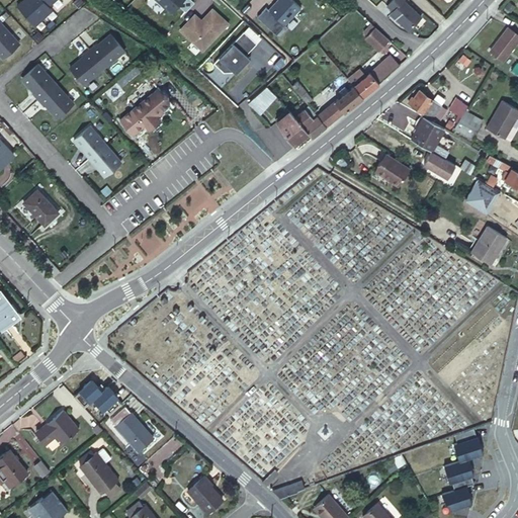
[(52,0),(22,0),(15,7),(31,25),(48,11),(44,8),(52,0)]
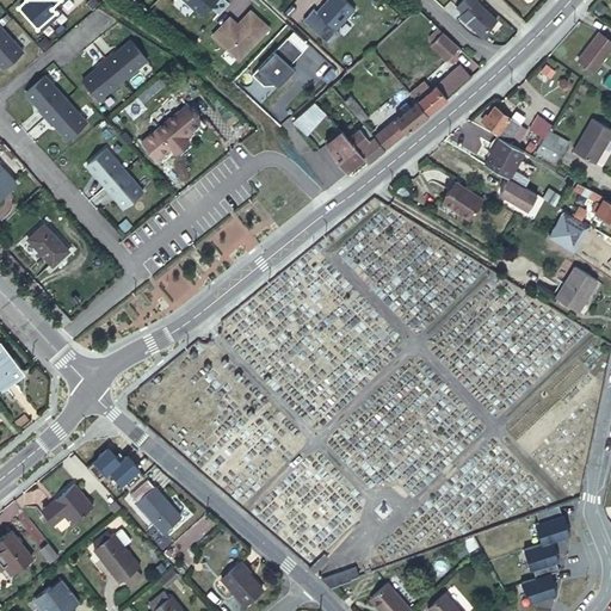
[(179,0),(191,11),(192,11),(199,17),(214,0),(179,0)]
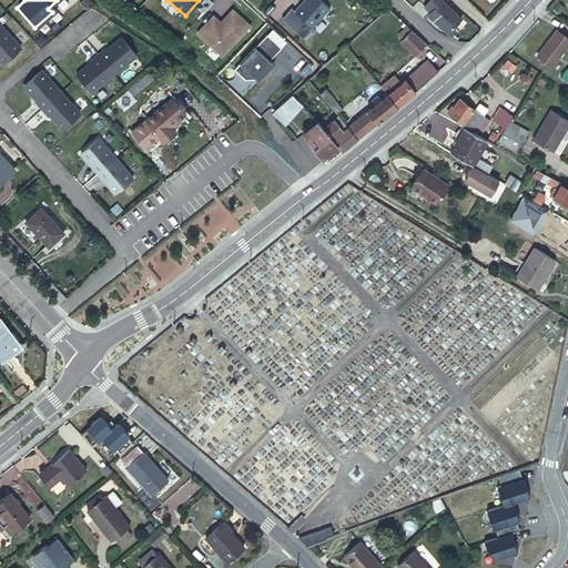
[(318,0),(301,0),(292,11),(310,27),(327,8),(318,0)]
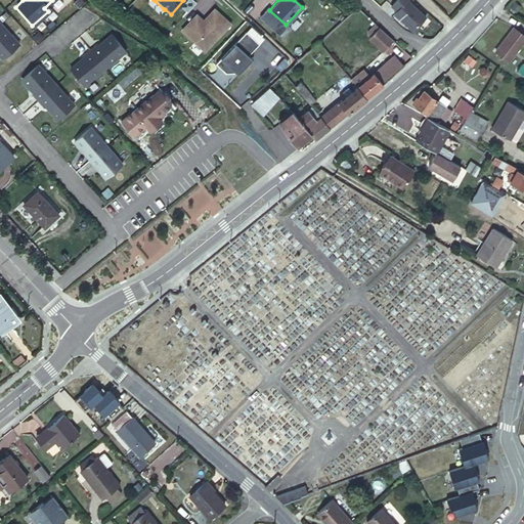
[(394,0),(390,5),(396,10),(393,13),(411,31),(425,16),(406,0),(394,0)]
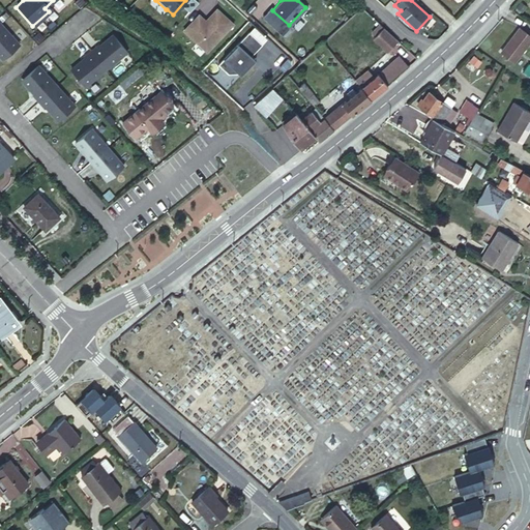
[(204,21),(197,15),(182,30),(205,52),(231,24),(215,8),(207,18),(209,20),(206,23),(204,21)]
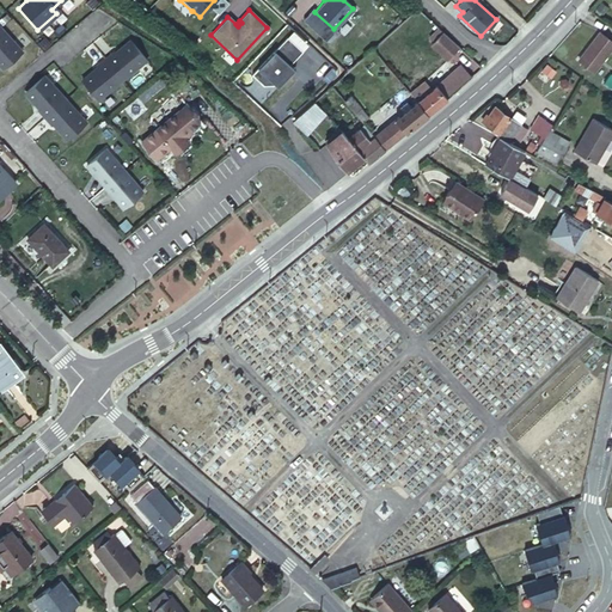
[(611,43),(611,40),(598,30),(579,59),(595,69),(611,43)]
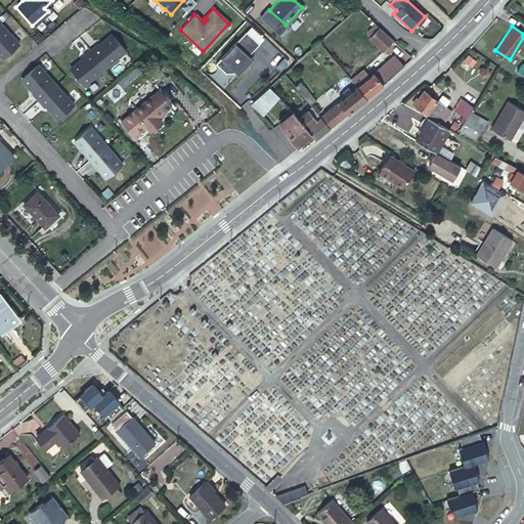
[(0,57),(14,43),(0,27),(0,57)]
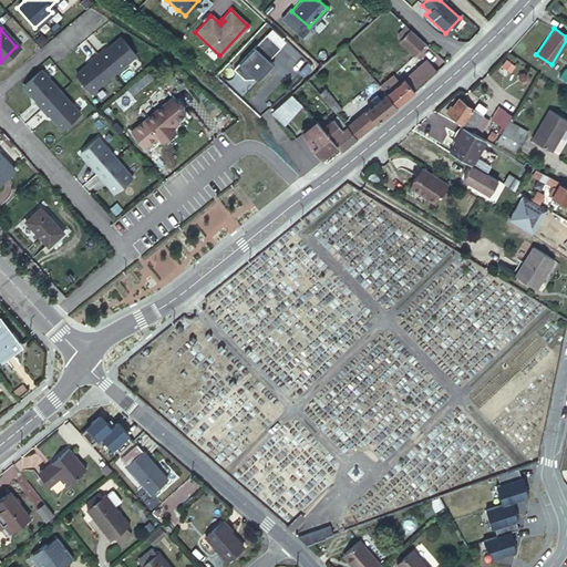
[(408,29),(397,41),(412,55),(423,43),(408,29)]
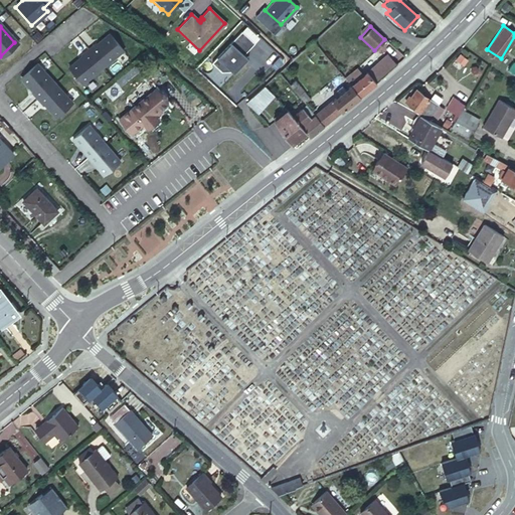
[(240,30),(210,62),(220,71),(230,71),(240,60),(234,54),(238,50),(242,54),(252,42),(240,30)]
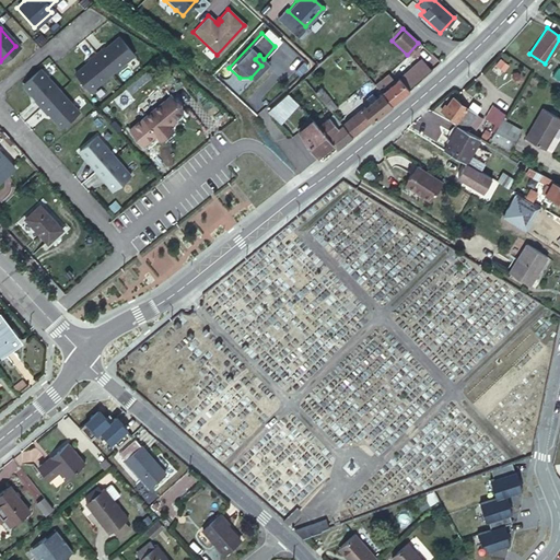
[(101,47),(94,53),(111,72),(132,54),(116,35),(102,48),(101,47)]
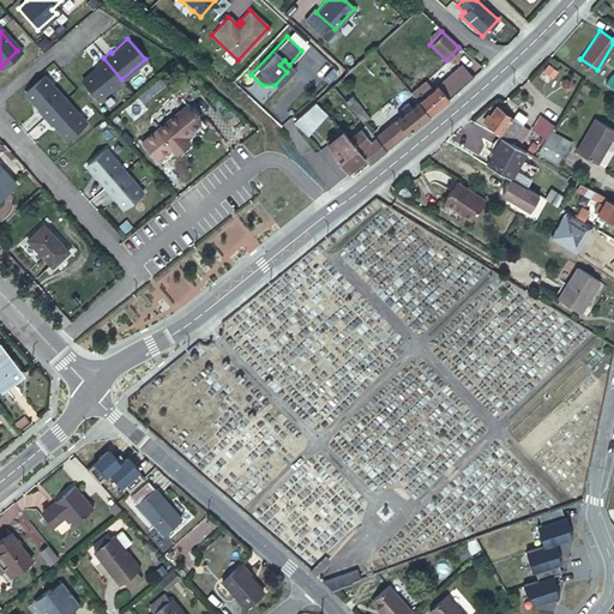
[(121,79),(103,58),(95,64),(96,66),(80,79),(97,100),(121,79)]
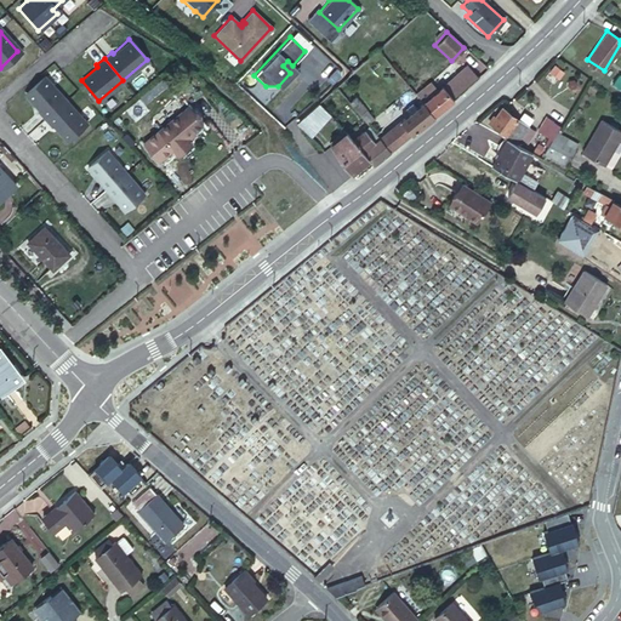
[(280,87),(297,69),(292,66),(288,61),(283,66),(290,73),(278,86),(280,87)]
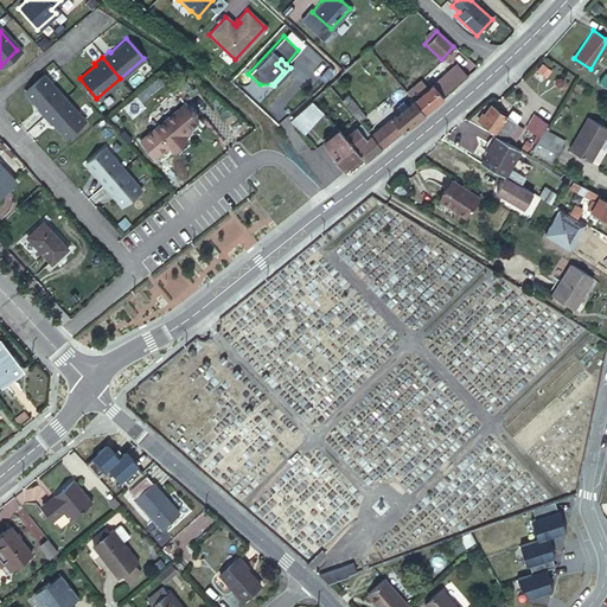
[(455,66),(432,87),(430,84),(425,88),(417,80),(403,91),(410,100),(423,114),(441,97),(466,76),(455,66)]
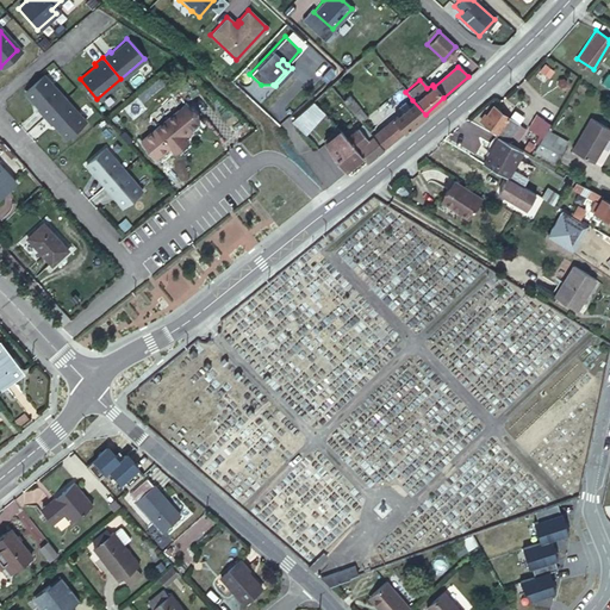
[(42,78),(23,95),(37,111),(36,112),(43,119),(63,100),(42,78)]
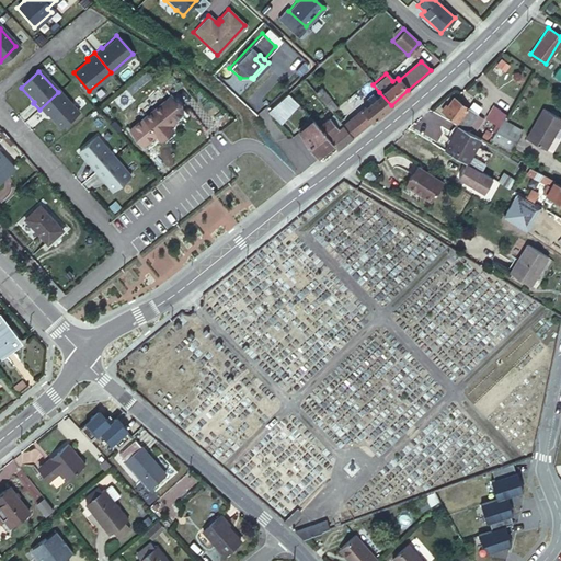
[(317,86),(307,73),(301,79),(313,93),(316,90),(315,88),(317,86)]
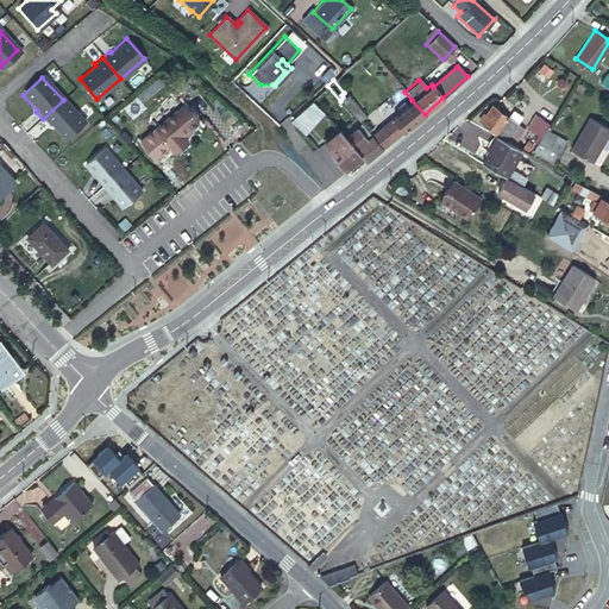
[(364,117),(344,93),(341,95),(343,98),(340,101),(358,123),(364,117)]
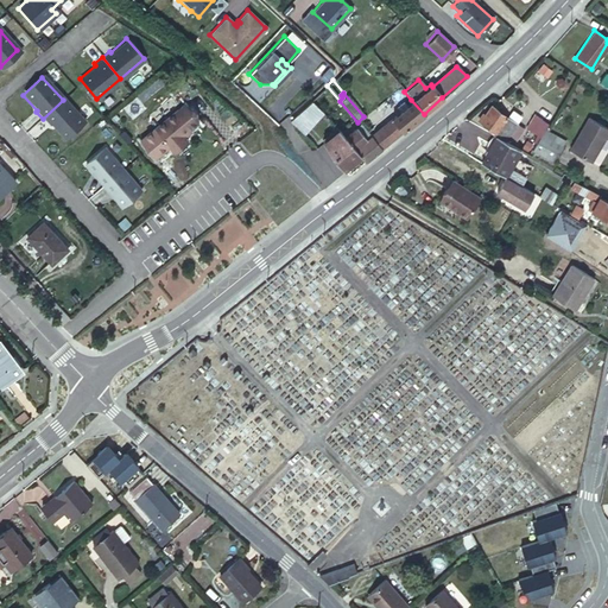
[(63,100),(43,119),(50,126),(51,125),(65,140),(84,122),(63,100)]
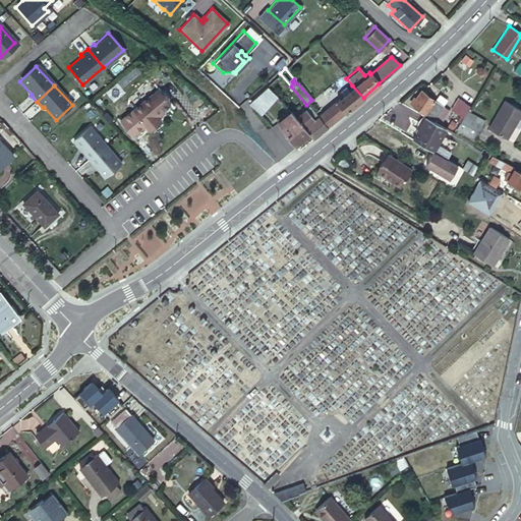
[(344,113),(363,98),(352,85),(347,91),(344,85),(338,92),(341,96),(315,116),(316,117),(326,128),(344,113)]
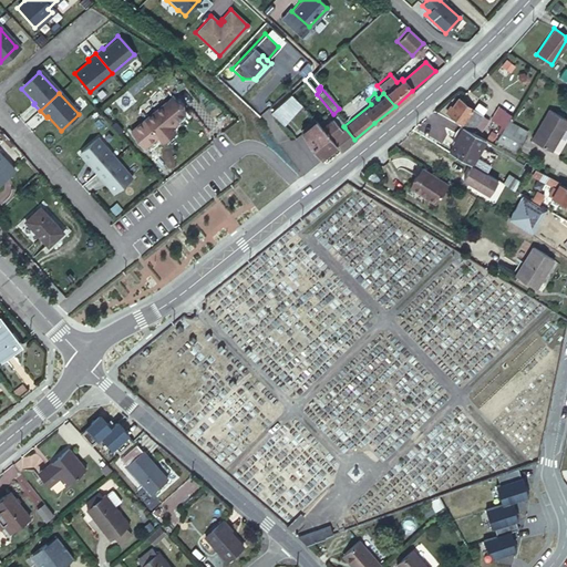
[(300,106),(289,94),(268,113),(280,124),(300,106)]
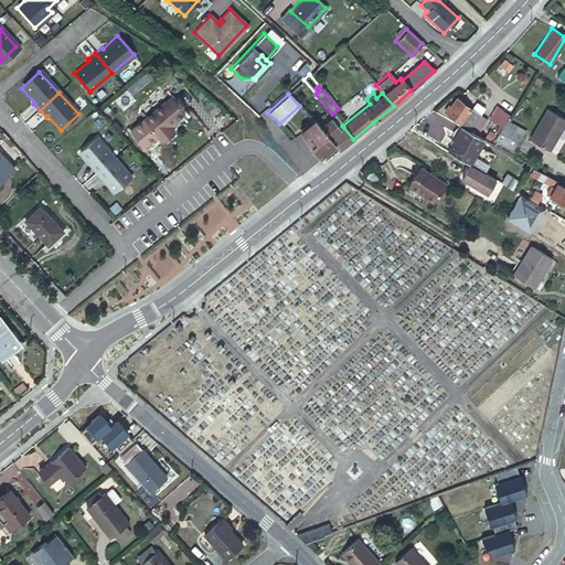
[(158,139),(170,128),(168,126),(167,125),(171,120),(180,113),(167,97),(141,119),(158,139)]
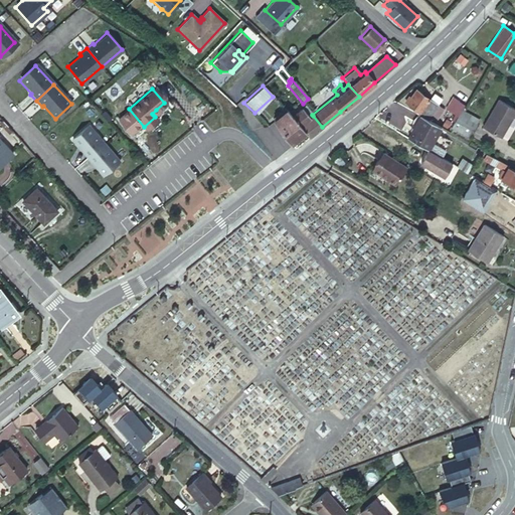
[(404,104),(427,120),(438,106),(415,90),(409,98),(407,97),(404,102),(405,103),(404,104)]
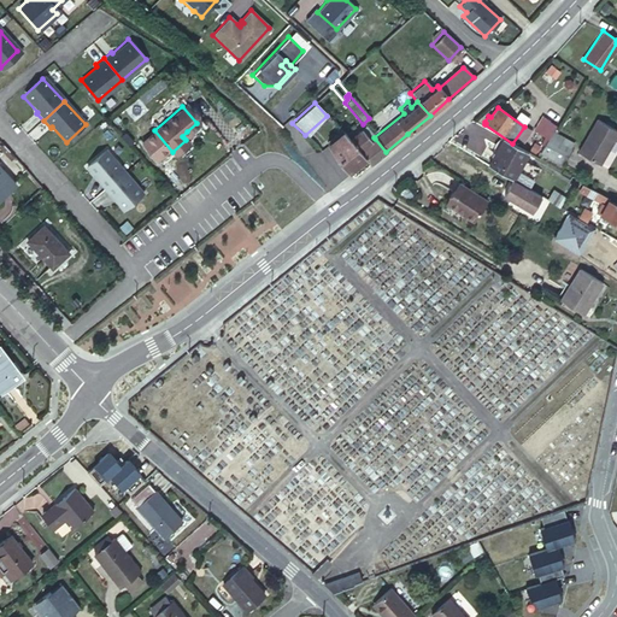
[(556,125),(541,116),(533,129),(539,133),(548,140),(548,139),(552,133),(556,125)]
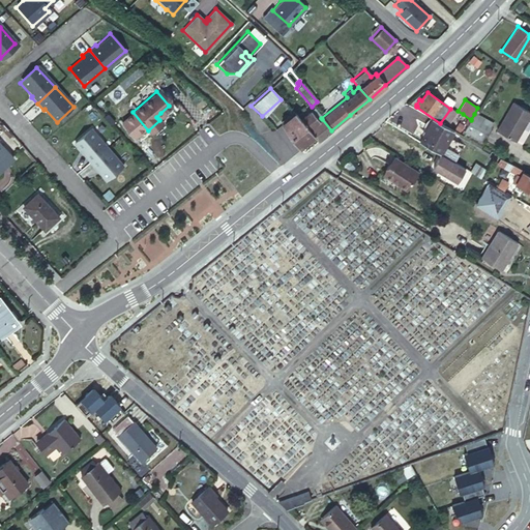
[(529,115),(529,113),(513,104),(498,130),(516,141),(529,115)]
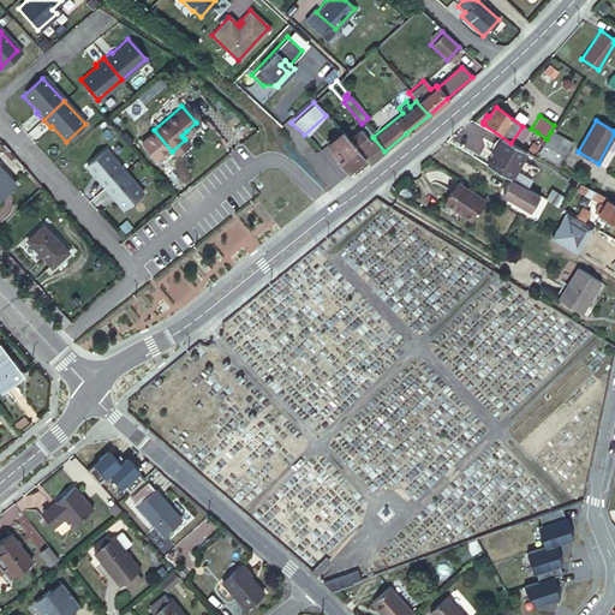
[(342,135),(354,148),(365,138),(358,130),(351,137),(345,131),(342,135)]
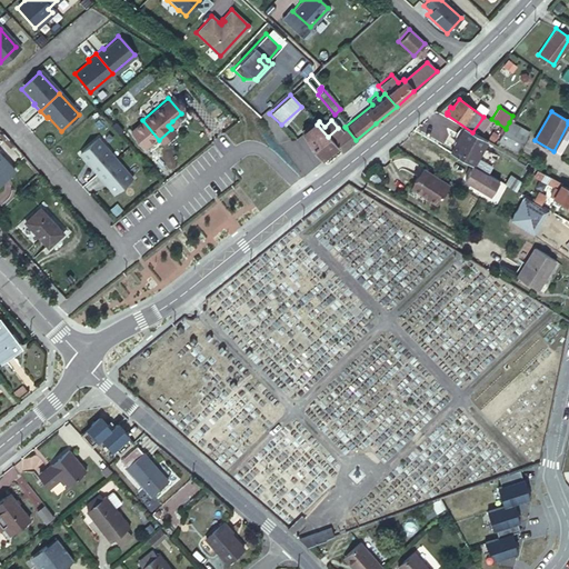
[(302,137),(317,125),(315,122),(300,135),(302,137)]
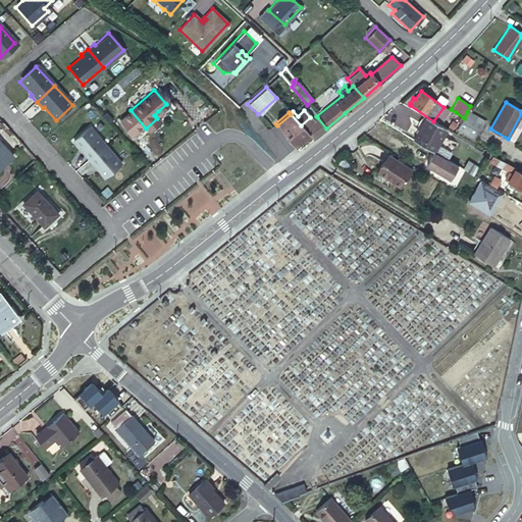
[(467,112),(464,117),(481,126),(484,122),(467,112)]
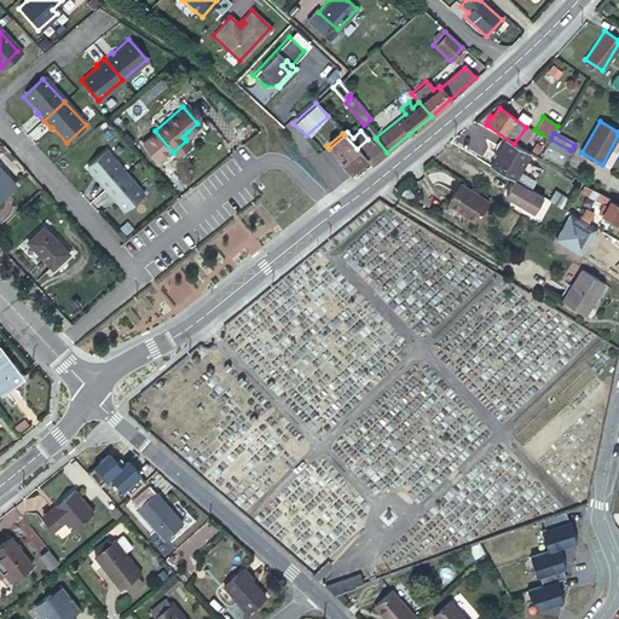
[(350,173),(365,158),(359,152),(357,149),(345,136),(329,149),(340,162),(350,173)]
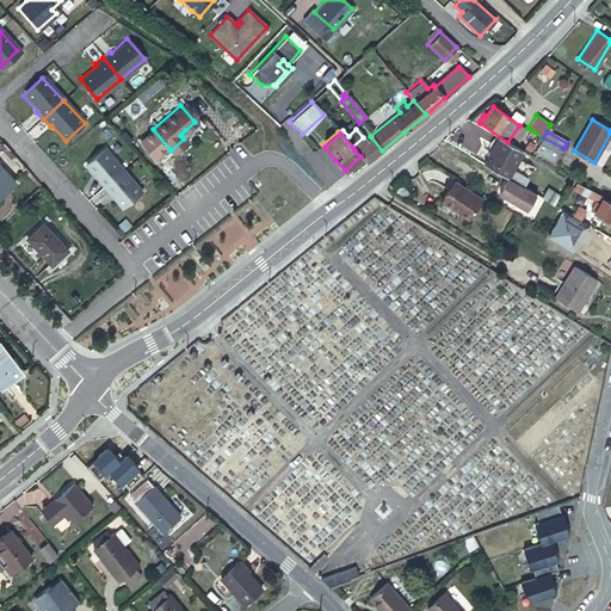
[(371,137),(370,136),(368,134),(363,137),(352,147),(355,150),(371,137)]
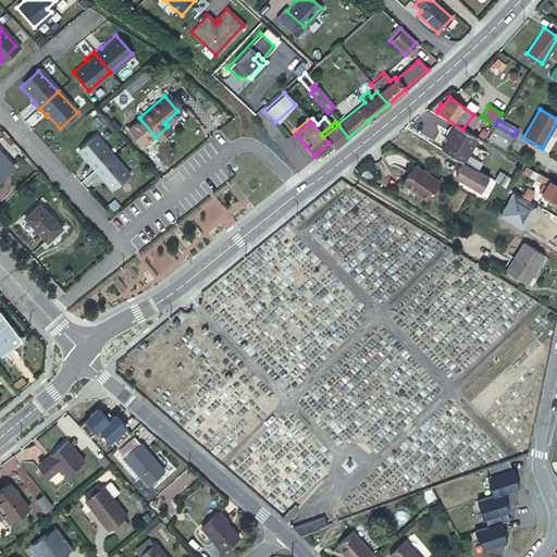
[(333,149),(348,137),(338,125),(323,137),(329,143),(333,149)]
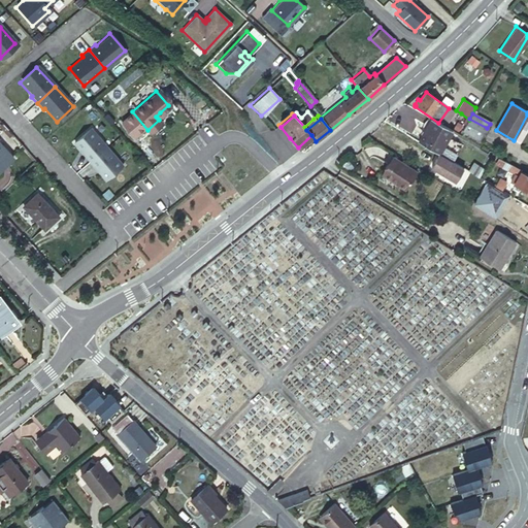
[(431,119),(417,142),(438,154),(452,130),(438,123),(431,119)]
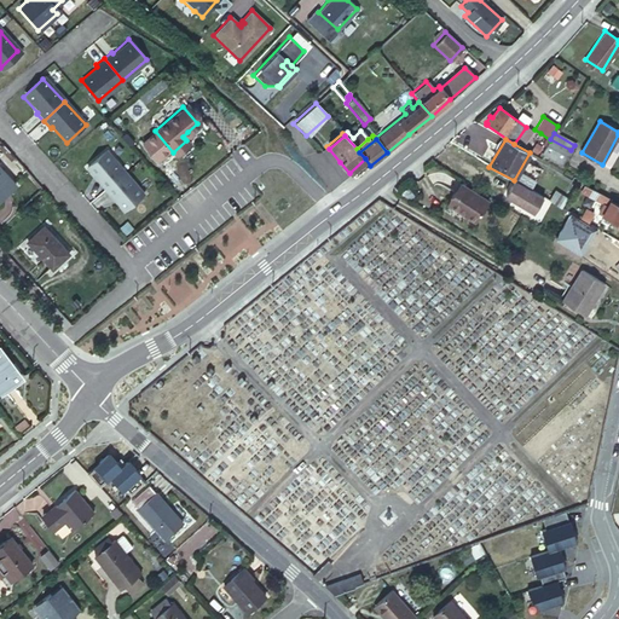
[(550,140),(542,154),(561,165),(571,150),(550,139),(550,140)]
